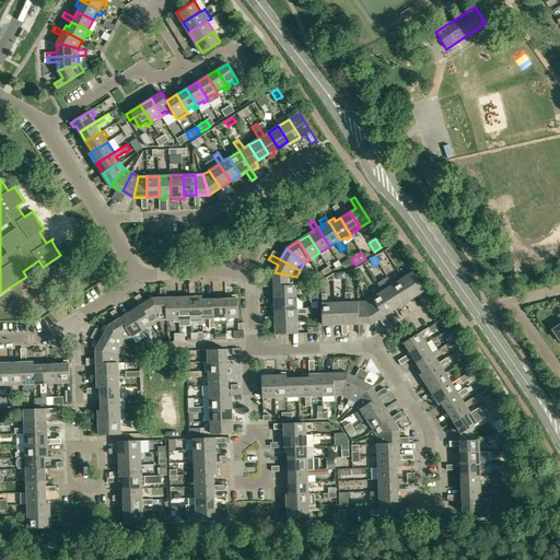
[(322,270),(325,276),(331,271),(328,266),(322,270)]
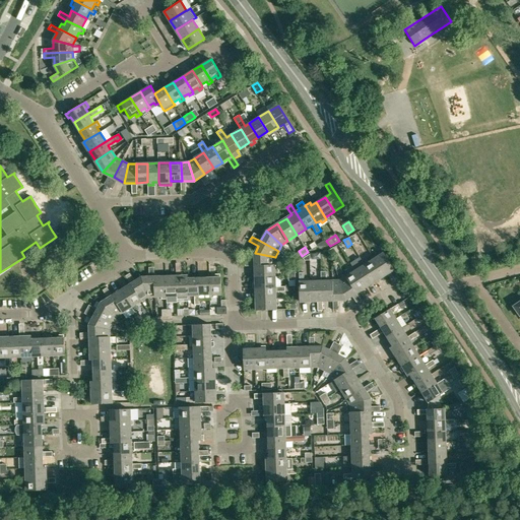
[(255,265),(275,264),(275,257),(255,253),(255,260),(255,265)]
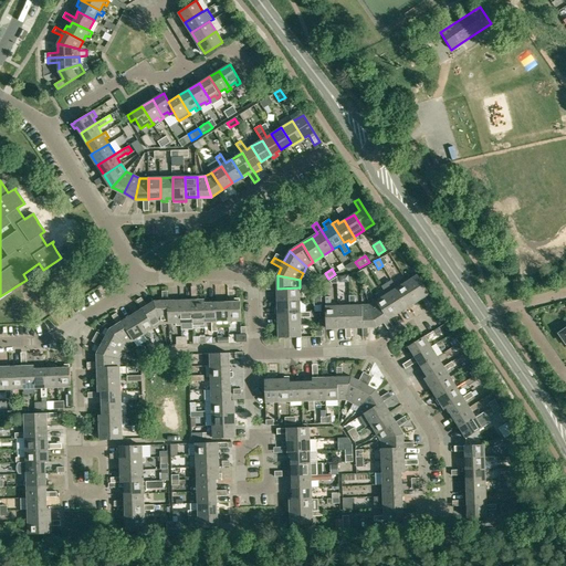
[(430,305),(435,302),(429,293),(418,275),(407,282),(419,300),(425,296),(430,305)]
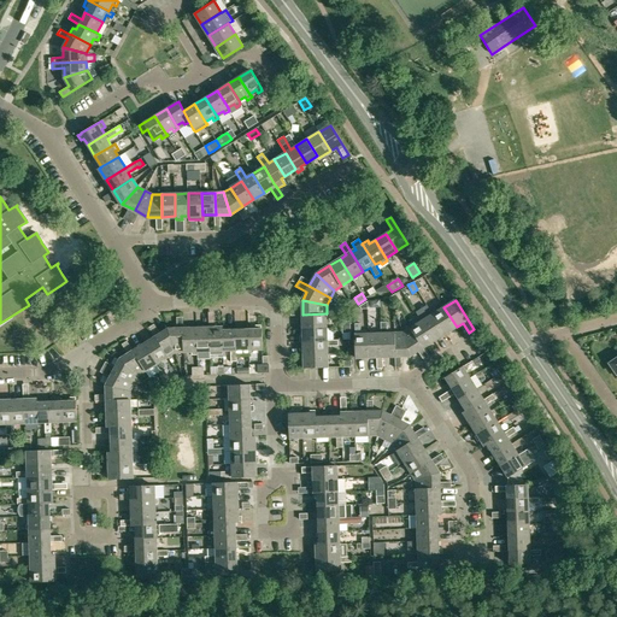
[(444,307),(433,313),(446,334),(457,327),(444,307)]
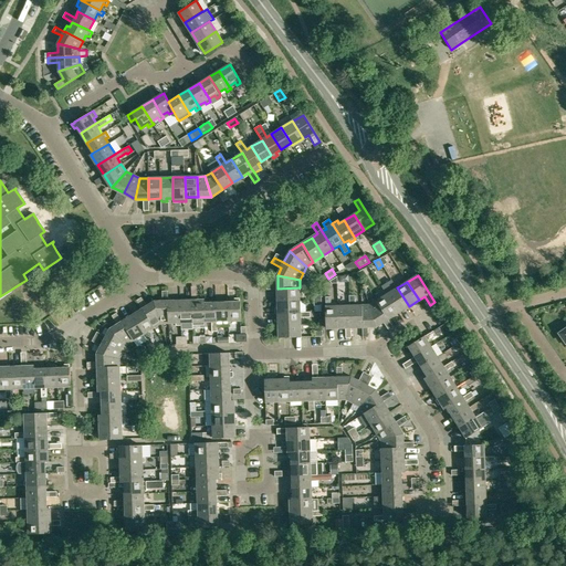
[(278,289),(279,300),(300,300),(300,287),(278,289)]
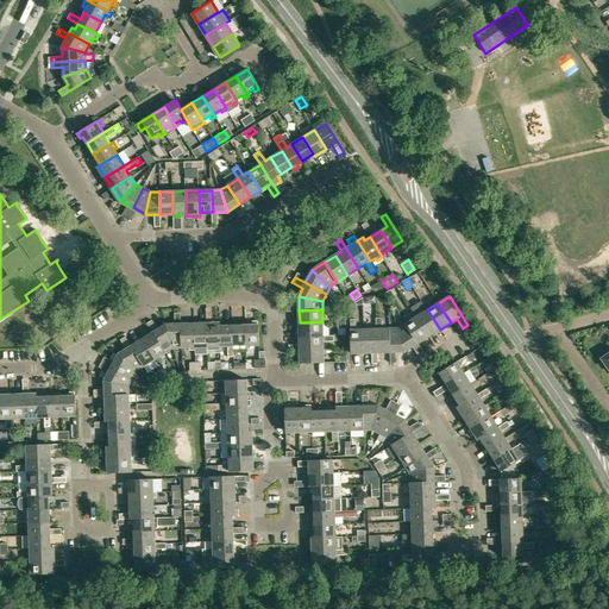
[(440,330),(427,309),(421,314),(419,311),(414,314),(415,318),(428,337),(440,330)]
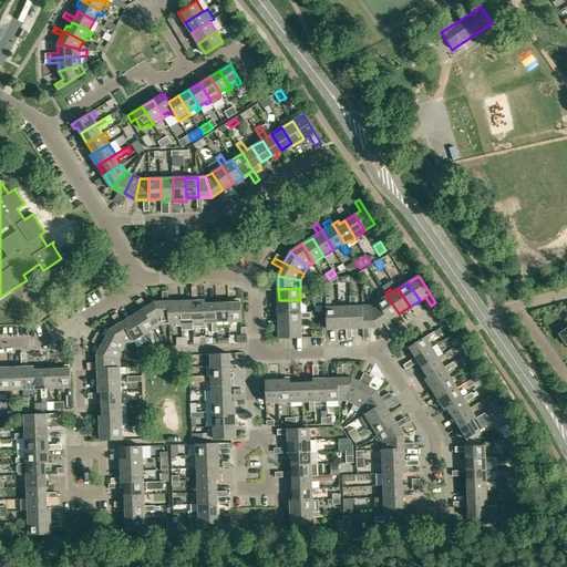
[(161,323),(169,323),(168,301),(167,290),(163,291),(163,301),(154,302),(161,323)]
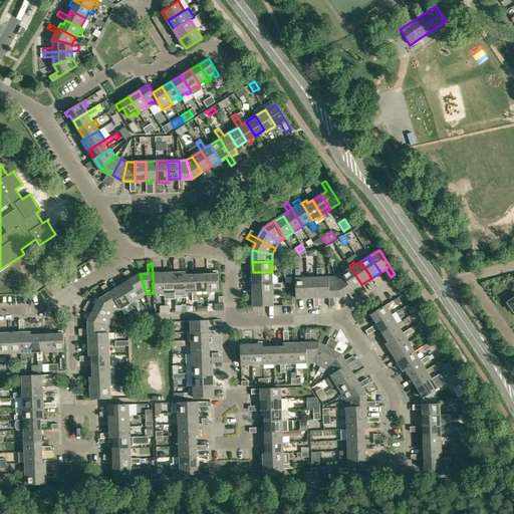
[(318,297),(329,297),(328,277),(322,278),(322,268),(317,268),(318,278),(318,297)]
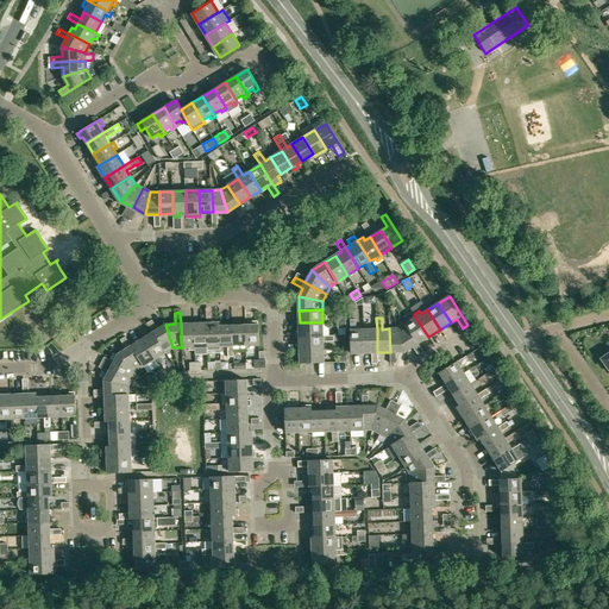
[(415,318),(406,324),(418,344),(428,337),(415,318)]
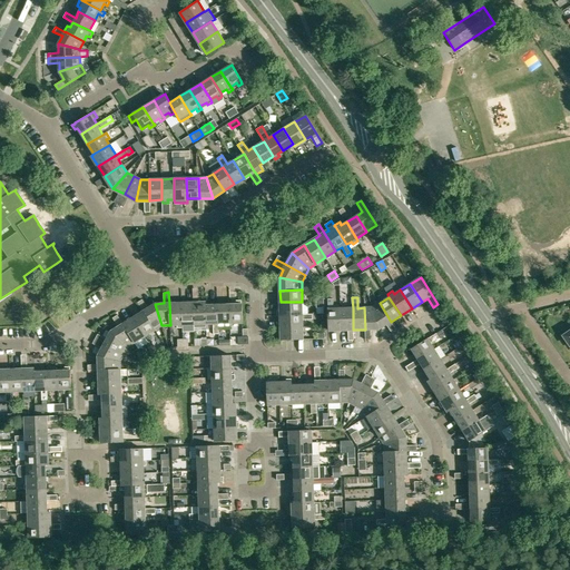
[(194,324),(206,323),(205,305),(206,305),(206,302),(198,302),(198,298),(193,298),(193,302),(194,324)]
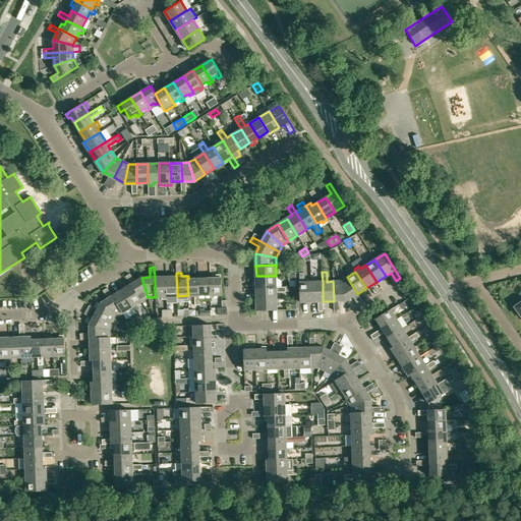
[(300,302),(312,301),(311,282),(311,279),(304,279),(304,273),(299,273),(300,283),(299,283),(300,302)]
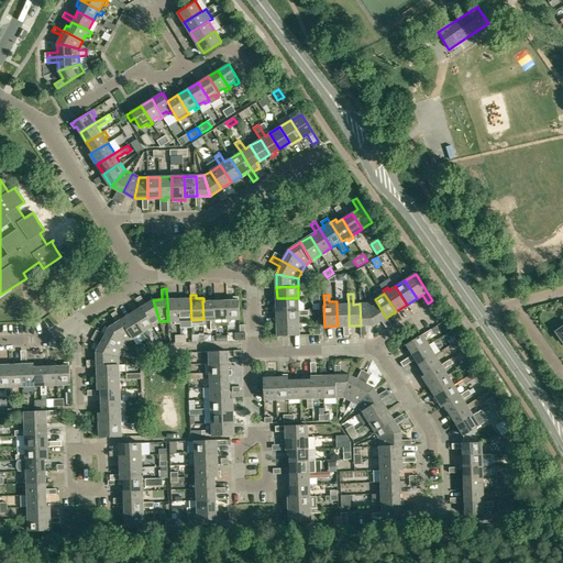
[(136,298),(142,307),(153,326),(159,321),(153,300),(146,305),(141,296),(136,298)]
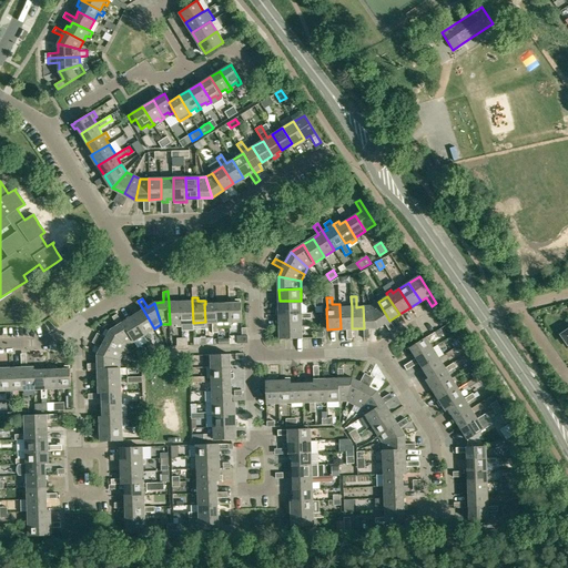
[(230,321),(242,321),(241,303),(240,298),(235,298),(235,303),(229,303),(230,321)]
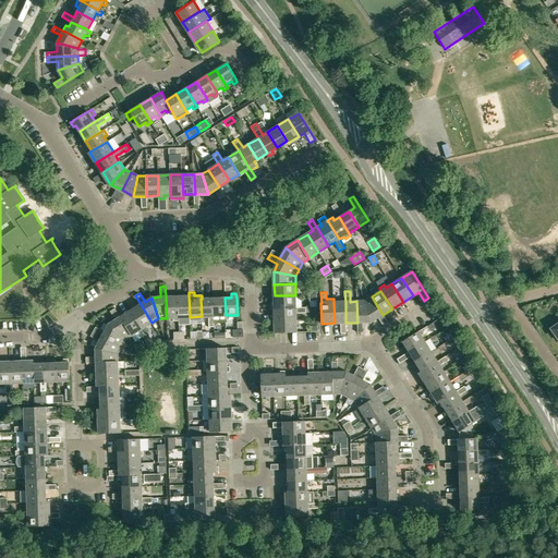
[(189,295),(178,296),(179,317),(190,317),(189,295)]
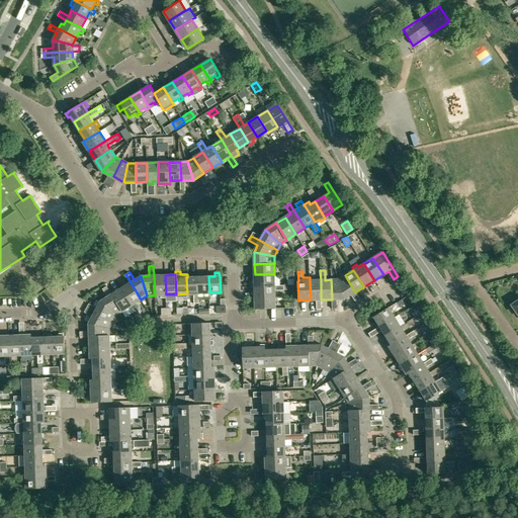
[(274,274),(255,274),(255,281),(252,281),(252,286),(255,285),(274,285),(274,274)]
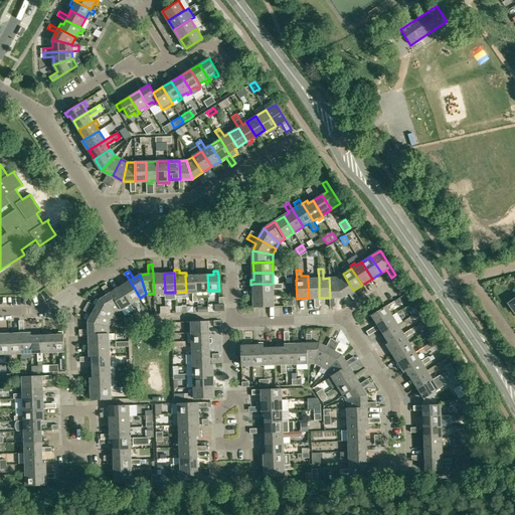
[(165,296),(165,293),(164,274),(153,274),(154,294),(160,293),(160,296),(165,296)]
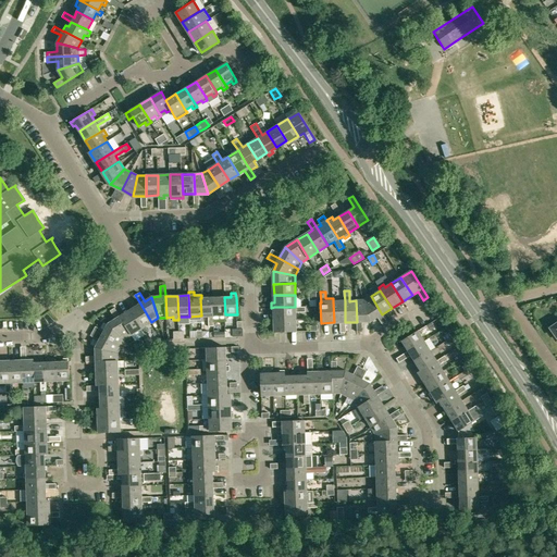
[(382,314),(371,296),(364,300),(371,321),(378,317),(383,325),(387,323),(382,314)]
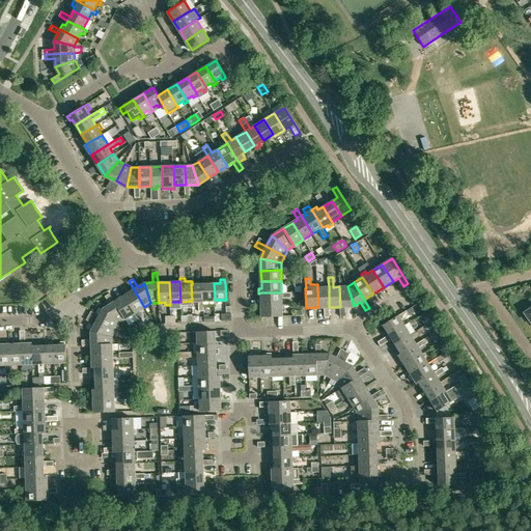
[(203,311),(203,301),(202,283),(192,284),(191,284),(192,301),(198,301),(199,311),(203,311)]
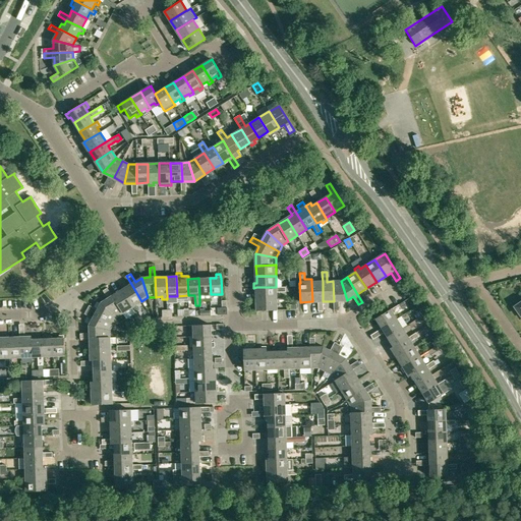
[(199,295),(211,294),(210,278),(198,278),(199,295)]
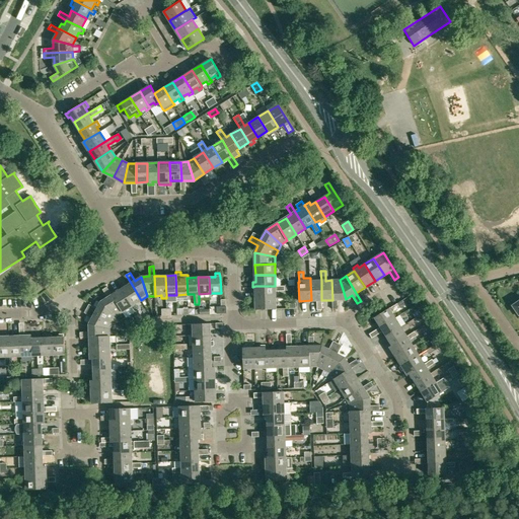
[(340,280),(331,280),(332,300),(332,308),(338,308),(338,299),(346,299),(340,280)]
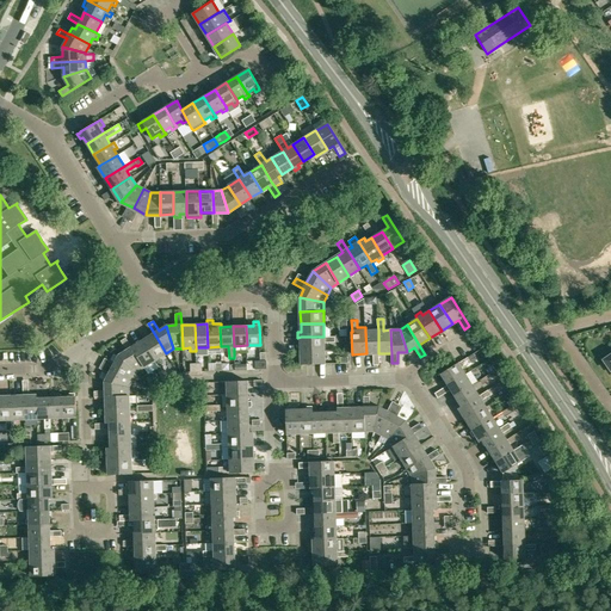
[(378,331),(365,331),(366,353),(372,353),(374,364),(378,364),(378,353),(378,331)]
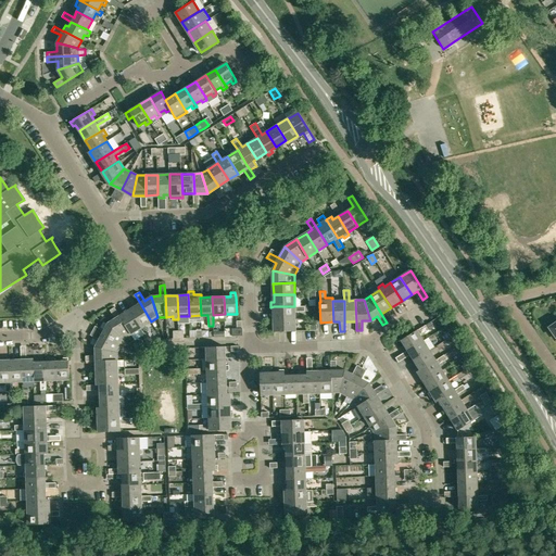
[(141,327),(151,321),(140,303),(129,310),(141,327)]
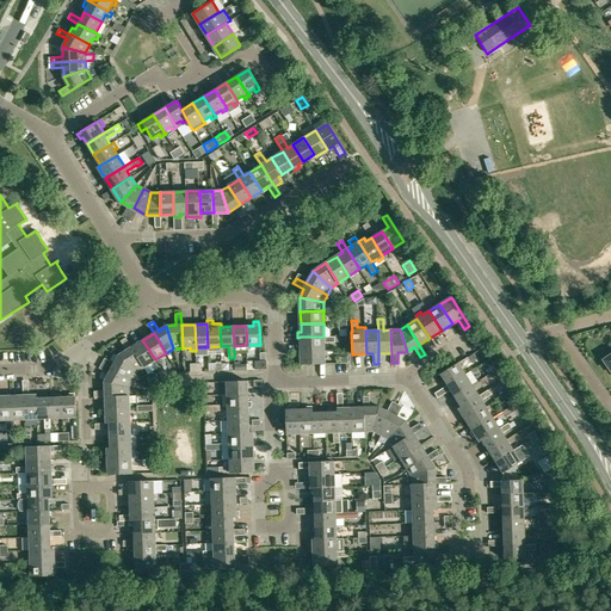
[(323,337),(301,337),(302,350),(325,349),(323,343),(334,341),(333,337),(323,337)]
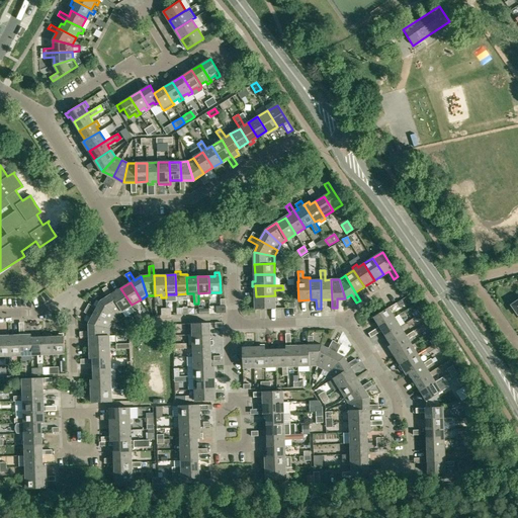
[(107,297),(101,301),(115,315),(121,311),(111,294),(106,286),(102,288),(107,297)]
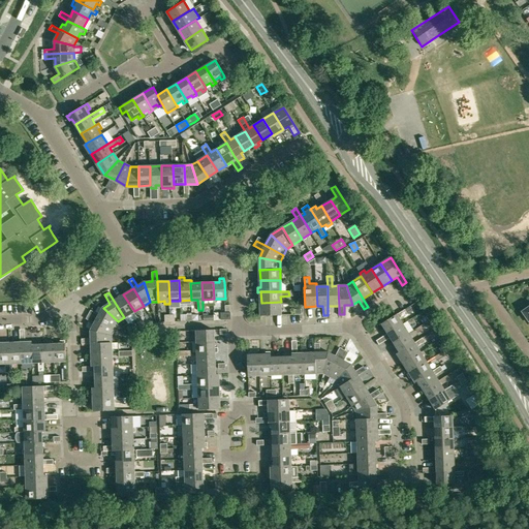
[(134,311),(123,294),(114,301),(124,317),(134,311)]
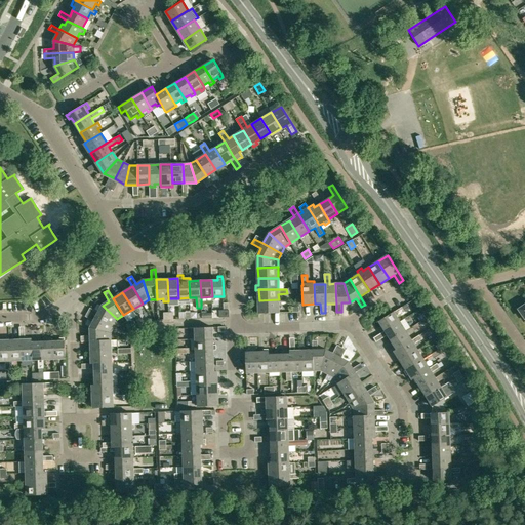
[(279,312),(279,299),(259,300),(259,313),(279,312)]
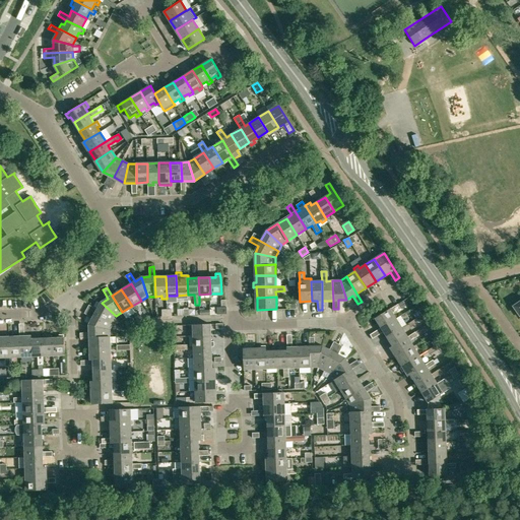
[(113,323),(116,316),(102,303),(98,309),(89,305),(86,309),(113,323)]
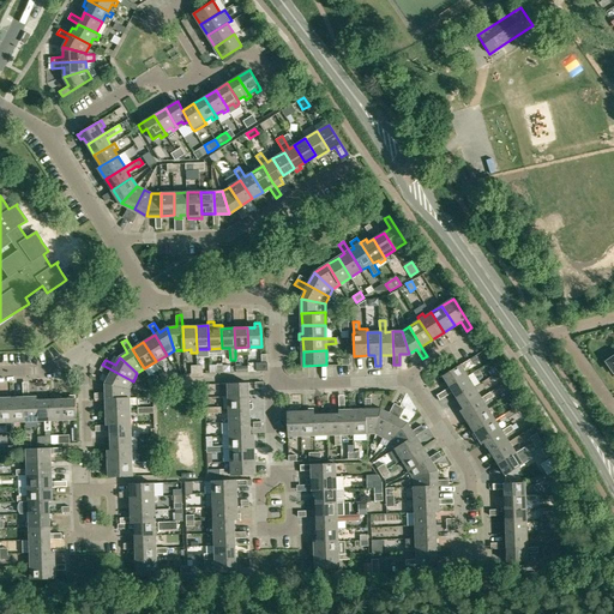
[(450,386),(467,375),(463,369),(473,363),(470,360),(461,365),(459,365),(443,374),(450,386)]
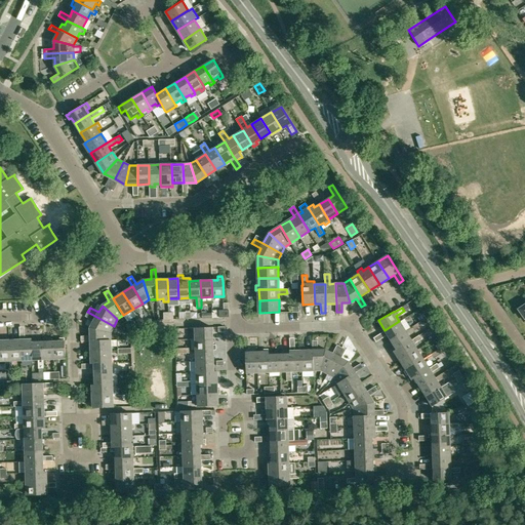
[(114,326),(87,312),(85,316),(94,320),(90,328),(110,332),(114,326)]
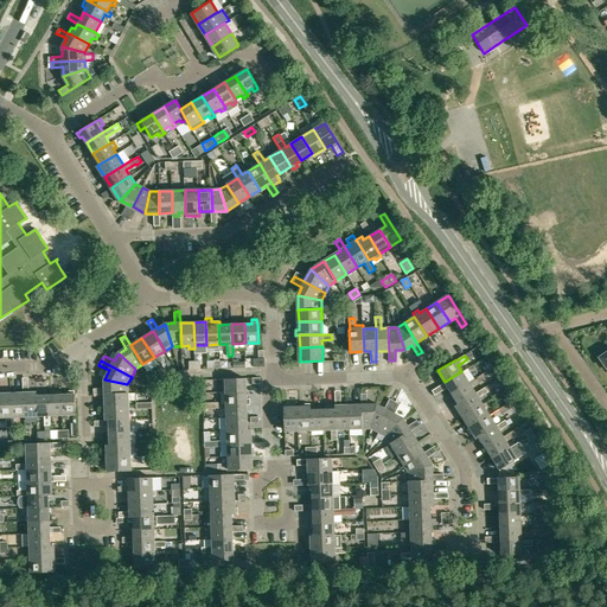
[(468,382),(461,371),(445,382),(442,384),(445,389),(448,387),(452,393),(468,382)]
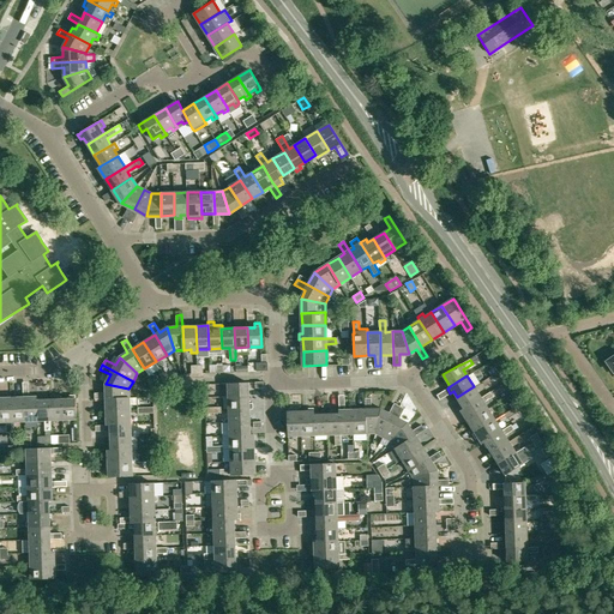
[(228,383),(229,396),(248,395),(248,383),(228,383)]
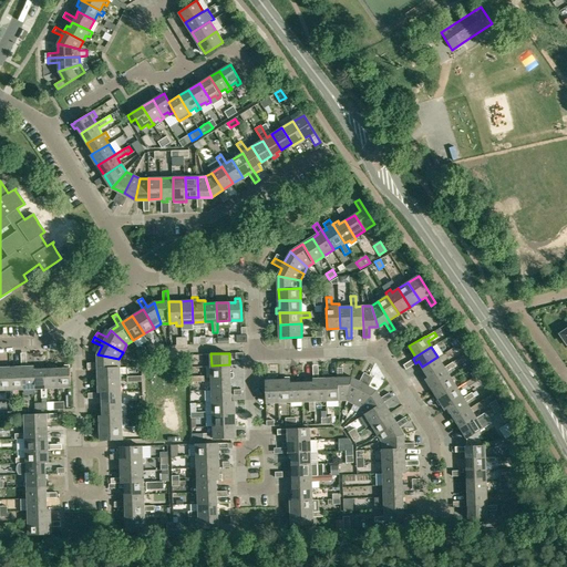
[(88,368),(98,368),(120,367),(119,359),(98,354),(98,362),(88,363),(88,368)]
